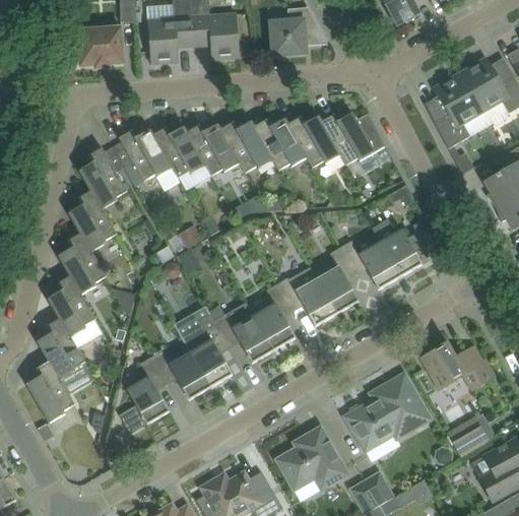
[(119,0),(120,20),(135,20),(134,0),(119,0)]
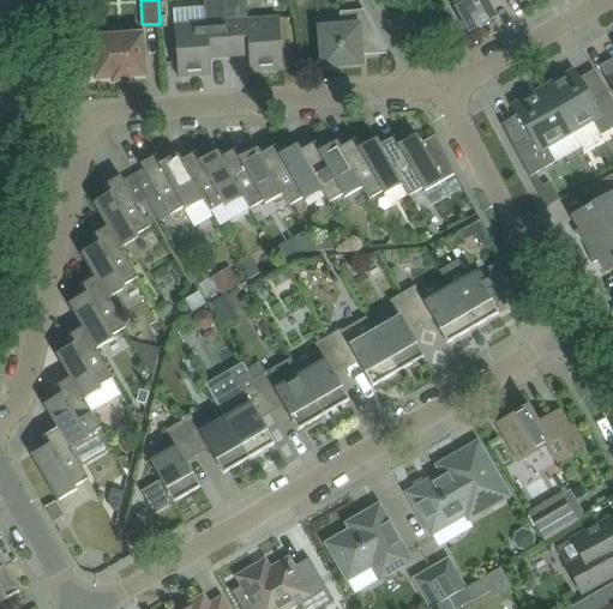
[(186,5),(172,5),(173,22),(176,74),(199,72),(210,72),(210,67),(209,54),(228,53),(223,0),(203,0),(203,2),(186,5)]
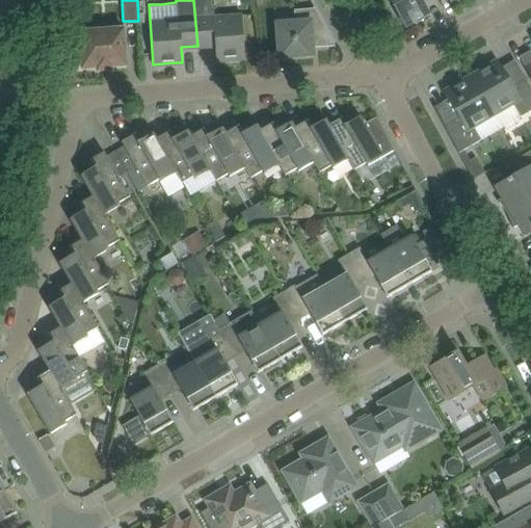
[(193,0),(197,46),(214,45),(215,56),(215,59),(224,59),(244,57),(241,11),(214,14),(212,0),(193,0)]
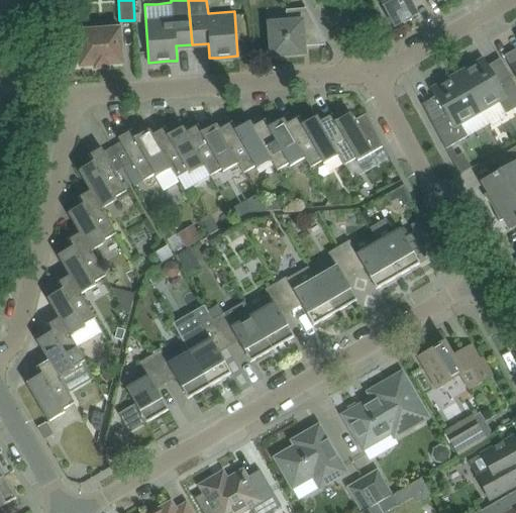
[(379,0),(393,23),(400,19),(403,20),(411,16),(412,12),(415,10),(409,0),(379,0)]
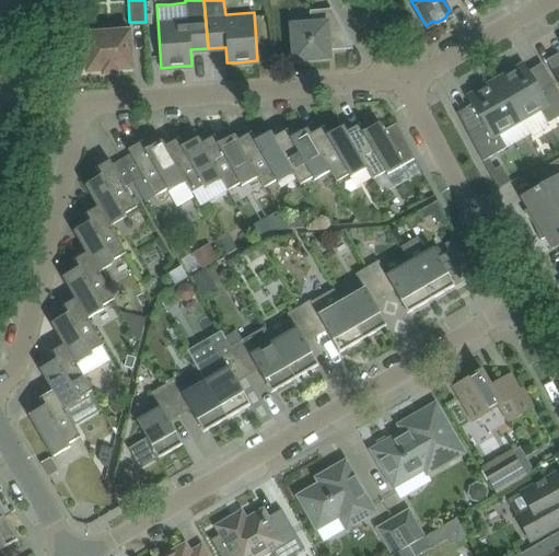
[(290,22),(293,58),(328,55),(328,47),(350,45),(351,47),(352,46),(329,4),(328,4),(329,6),(309,8),(310,21),(290,22)]
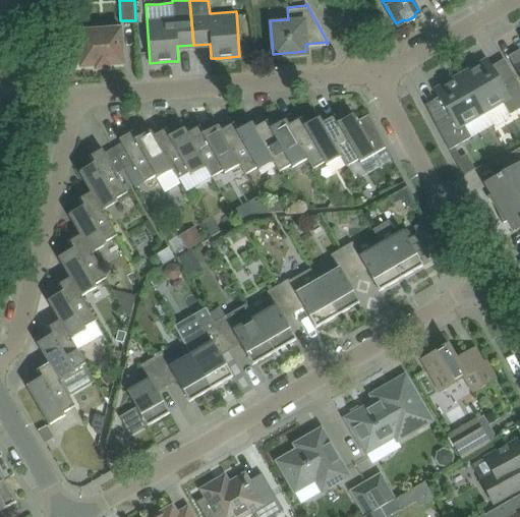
[(79,64),(94,63),(94,67),(109,66),(108,62),(123,61),(120,24),(76,27),(77,38),(74,38),(75,55),(78,55),(79,64)]
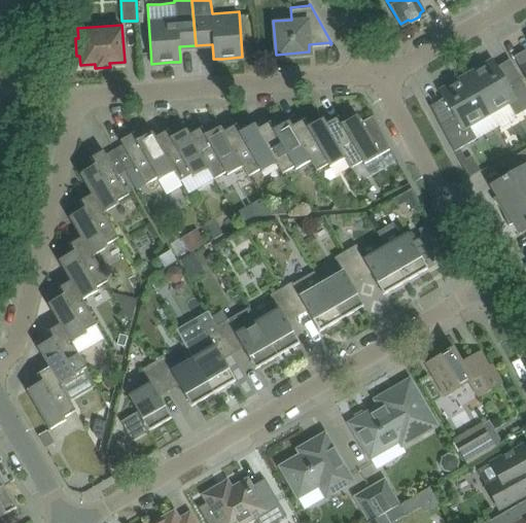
[(492,57),(465,72),(488,111),(507,100),(515,113),(525,106),(525,86),(519,75),(506,82),(492,57)]
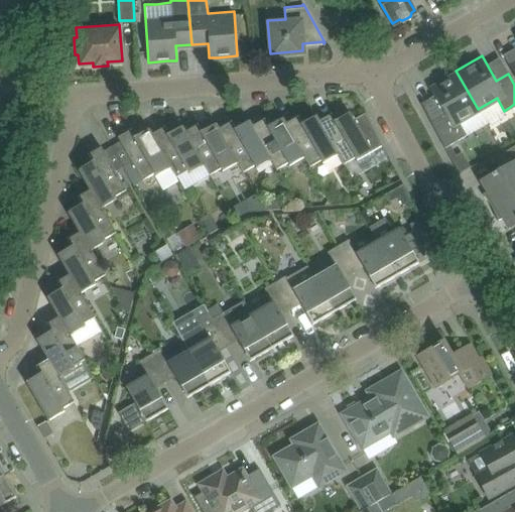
[(428,86),(443,111),(429,119),(443,145),(466,133),(459,120),(478,109),(456,71),(428,86)]
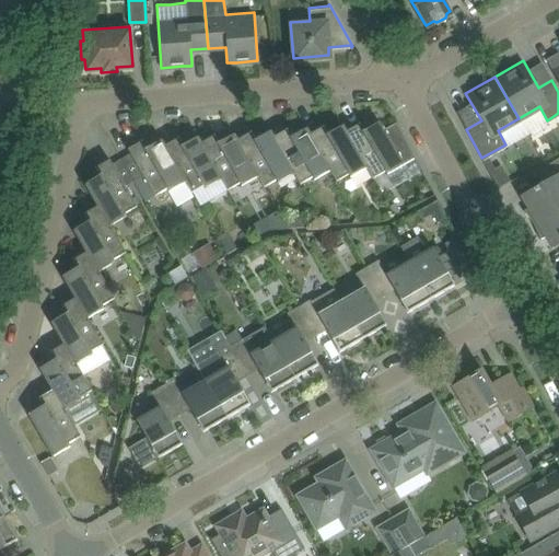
[(342,123),(341,123),(372,176),(384,169),(385,172),(403,161),(414,154),(396,119),(383,127),(379,119),(369,126),(363,129),(359,122),(346,128),(342,123)]
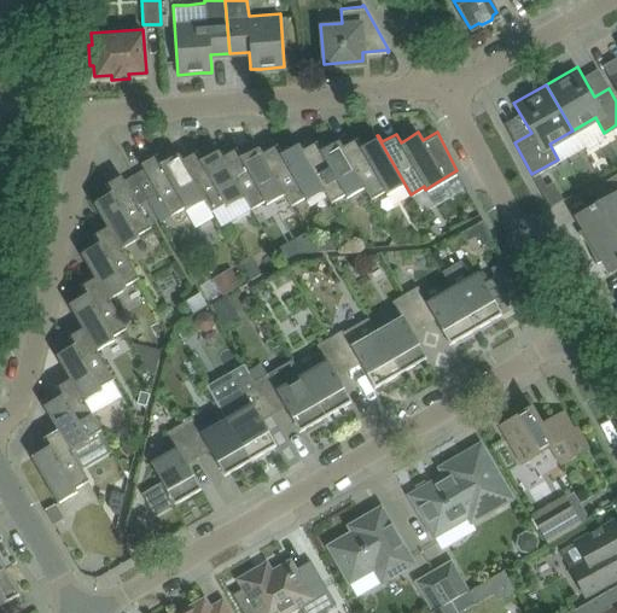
[(342,145),(338,139),(337,139),(371,197),(384,190),(385,192),(403,182),(411,194),(377,135),(361,145),(356,136),(342,145)]
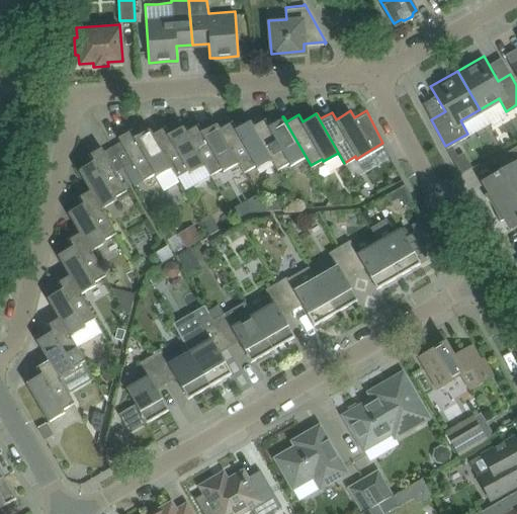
[(249,119),(277,168),(287,162),(289,164),(305,155),(311,165),(282,116),(268,124),(264,117),(253,124),(249,118),(249,119)]
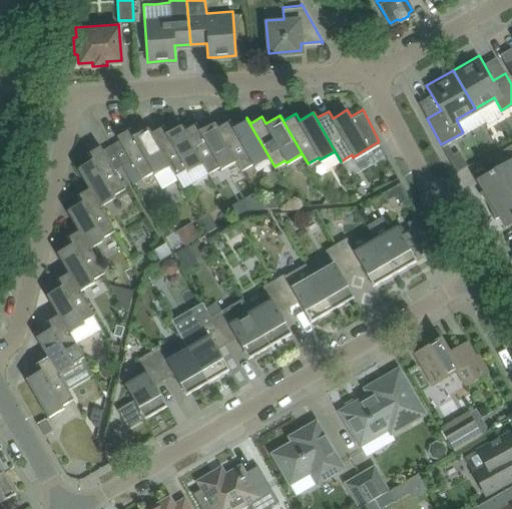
[(213,120),(241,168),(251,162),(253,165),(268,156),(274,166),(275,166),(246,118),(232,126),(228,119),(217,125),(213,120)]
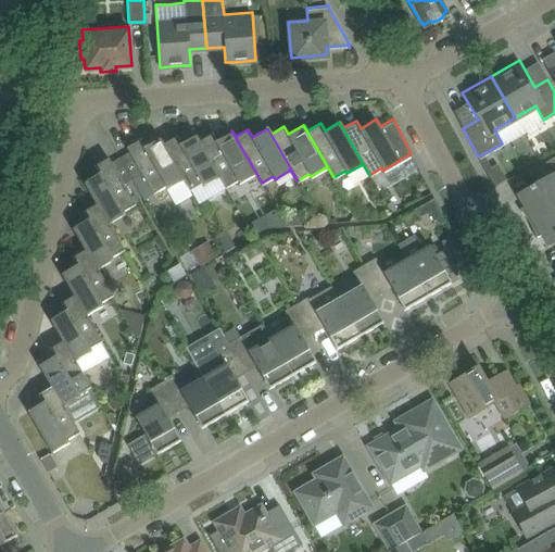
[(238,182),(254,173),(261,184),(262,183),(231,130),(216,139),(212,132),(199,139),(196,134),(226,186),(237,179),(238,182)]
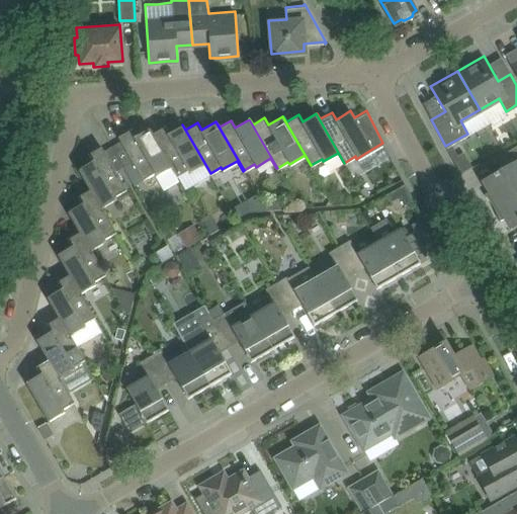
[(210,173),(182,124),(168,133),(164,125),(152,133),(149,126),(148,127),(176,176),(187,170),(188,172),(203,163),(209,173),(210,173)]
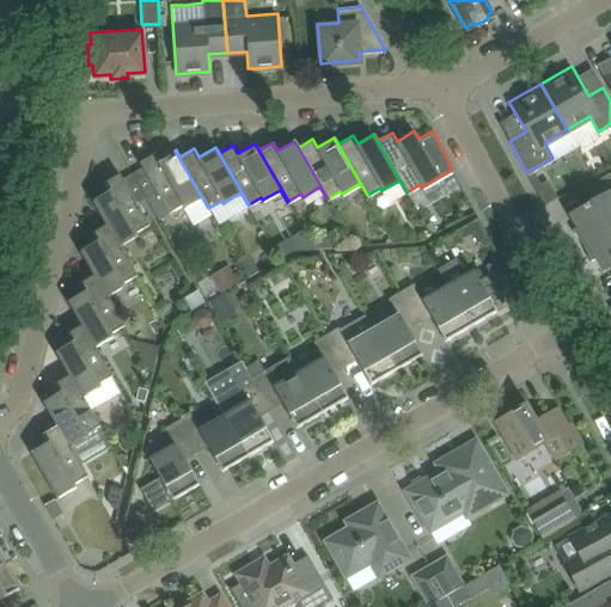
[(154,152),(139,160),(141,165),(156,189),(169,212),(182,203),(183,206),(191,221),(211,210),(208,208),(175,151),(165,157),(159,159),(154,152)]
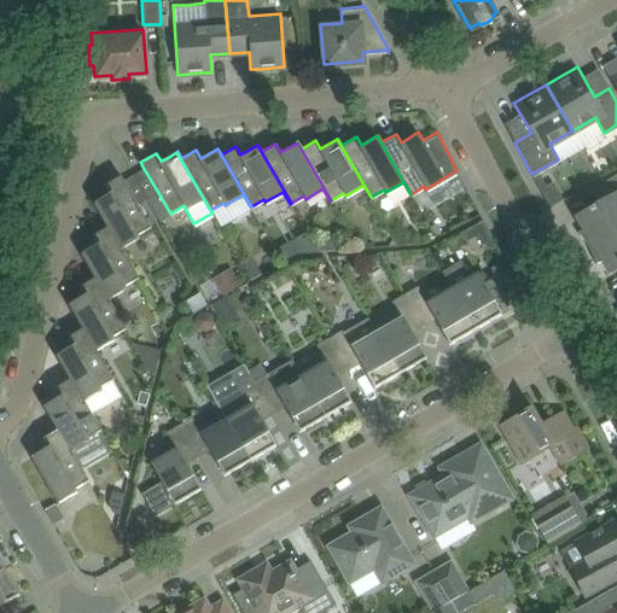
[(577,229),(588,244),(616,227),(616,170),(594,185),(603,198),(575,214),(582,226),(577,229)]
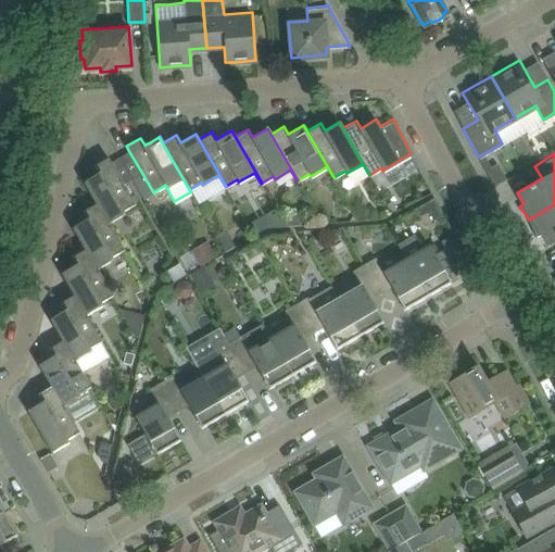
[(93,164),(98,172),(84,180),(123,249),(124,248),(108,222),(124,212),(123,210),(135,202),(108,157),(93,164)]
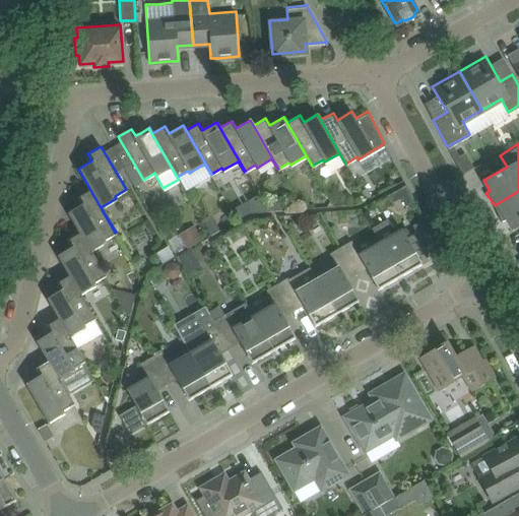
[(105,239),(115,233),(78,169),(77,170),(89,190),(77,196),(81,203),(67,211),(105,275),(106,275),(90,250),(106,241),(105,239)]
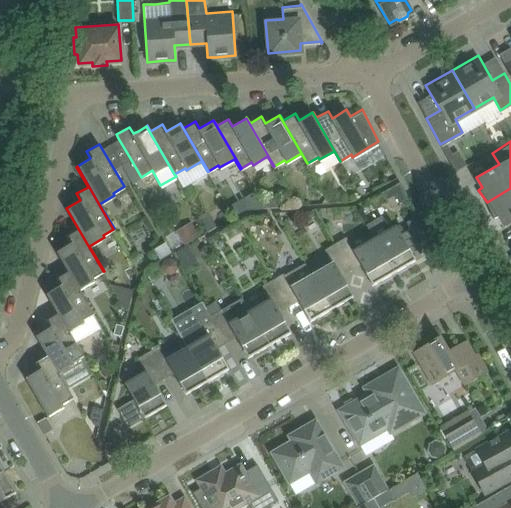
[(183,199),(183,187),(161,187),(161,200),(183,199)]
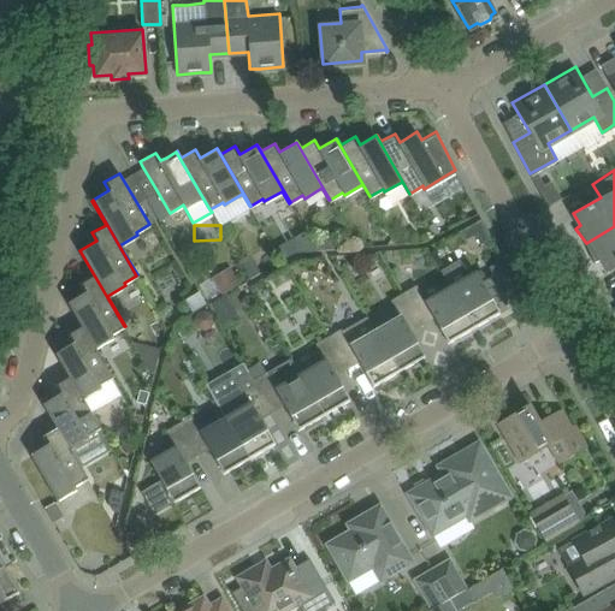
[(614,226),(586,243),(593,260),(599,257),(607,270),(614,264),(614,226)]
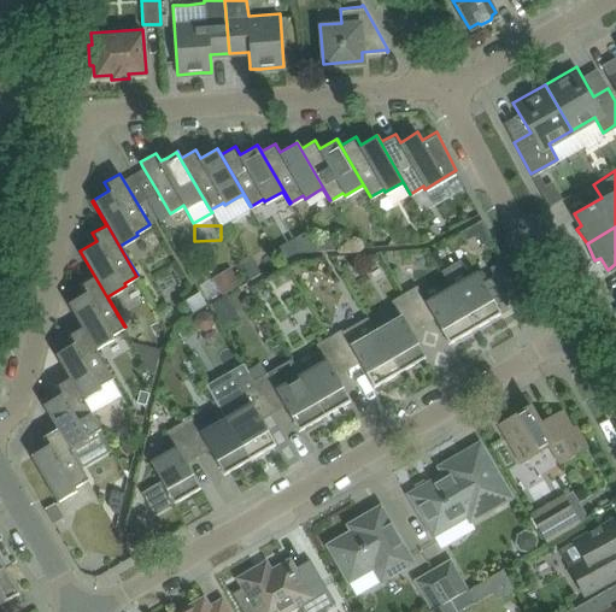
[(68,301),(112,377),(95,347),(113,336),(111,334),(124,327),(80,251),(80,252),(93,276),(80,283),(84,292),(68,301)]
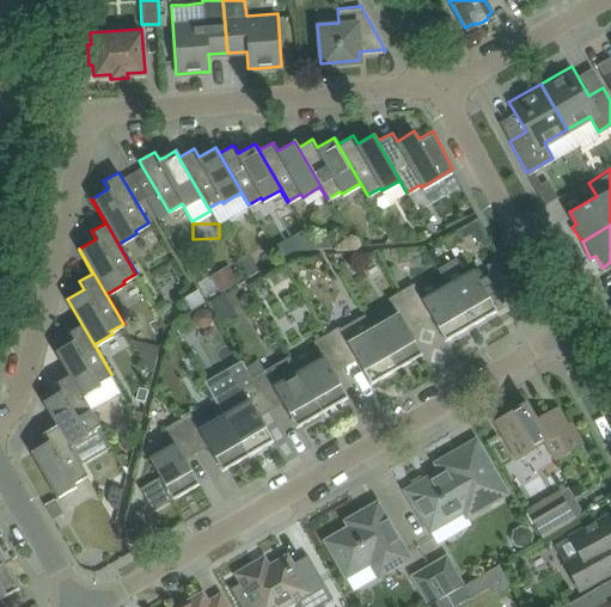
[(466,273),(456,255),(437,267),(447,283),(447,284),(470,324),(495,308),(472,269),(466,273)]
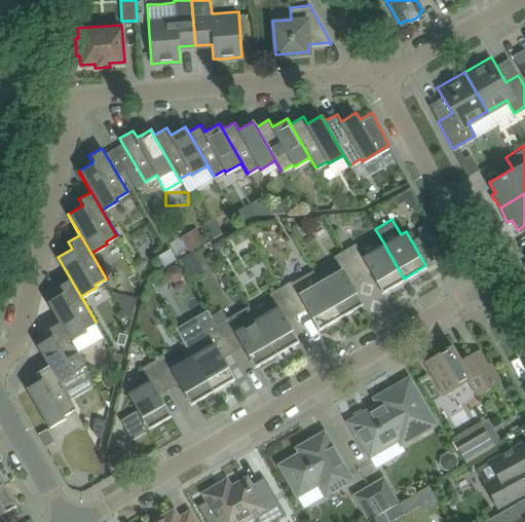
[(416,226),(428,249),(440,243),(427,220),(416,226)]
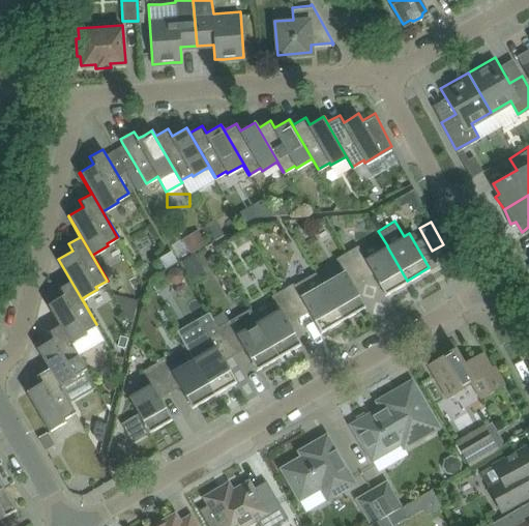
[(385,293),(407,281),(387,246),(365,259),(357,243),(346,250),(359,272),(370,266),(385,293)]
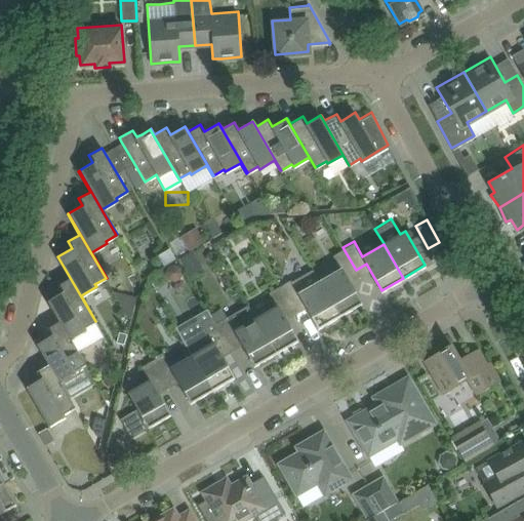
[(346,276),(356,270),(343,247),(331,253),(340,269),(319,281),(339,315),(361,303),(346,276)]
